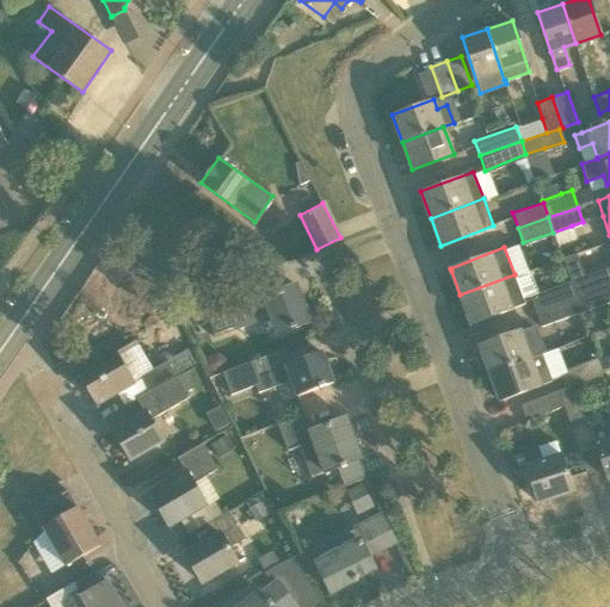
[(609,265),(584,274),(571,279),(575,295),(609,282),(609,265)]
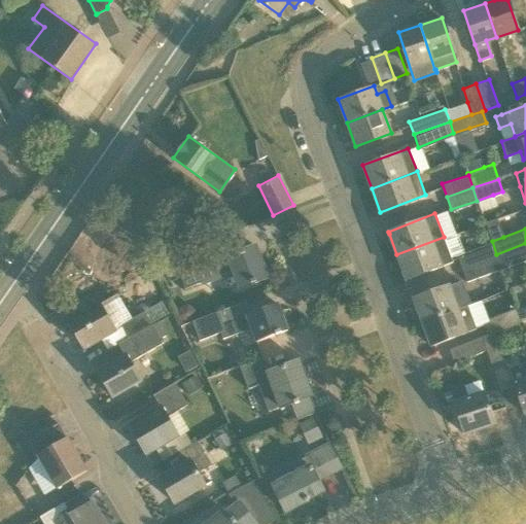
[(452,260),(444,237),(396,254),(406,278),(452,260)]
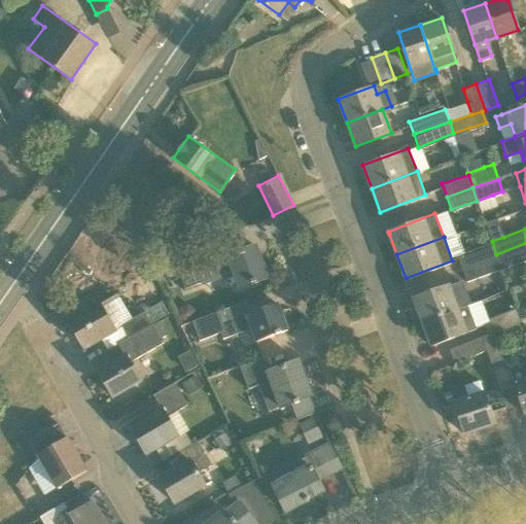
[(496,254),(492,241),(457,254),(461,268),(496,254)]
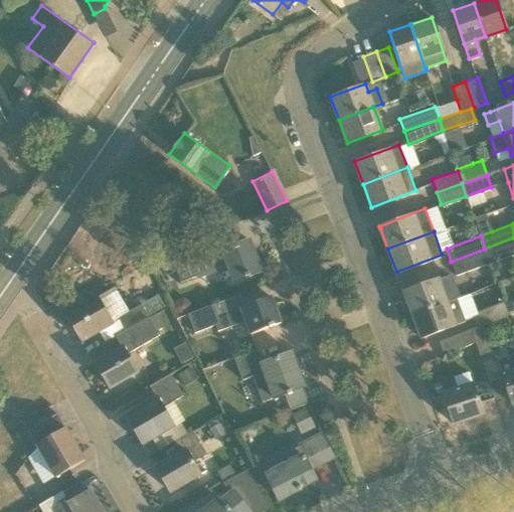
[(513,237),(485,248),(490,262),(513,252),(513,237)]
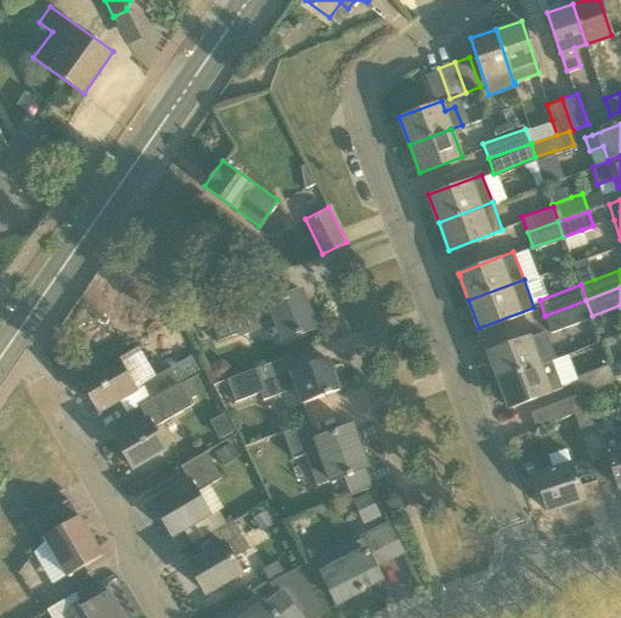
[(274,318),(282,339),(315,325),(301,288),(259,305),(253,292),(205,309),(216,339),(274,318)]
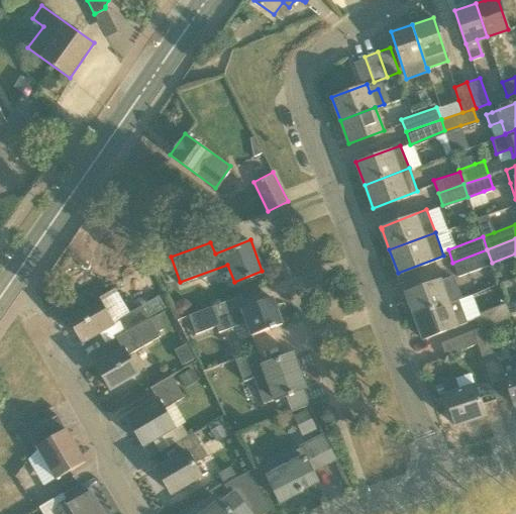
[(457,275),(492,263),(487,249),(452,263),(457,275)]
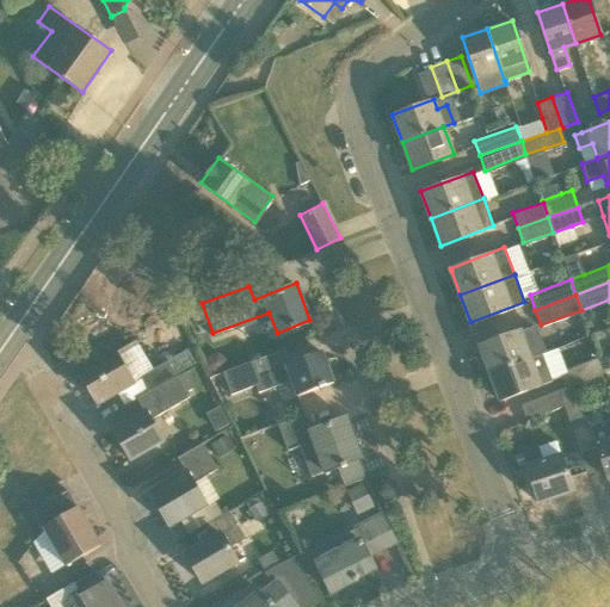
[(530,357),(519,329),(479,345),(488,372),(530,357)]
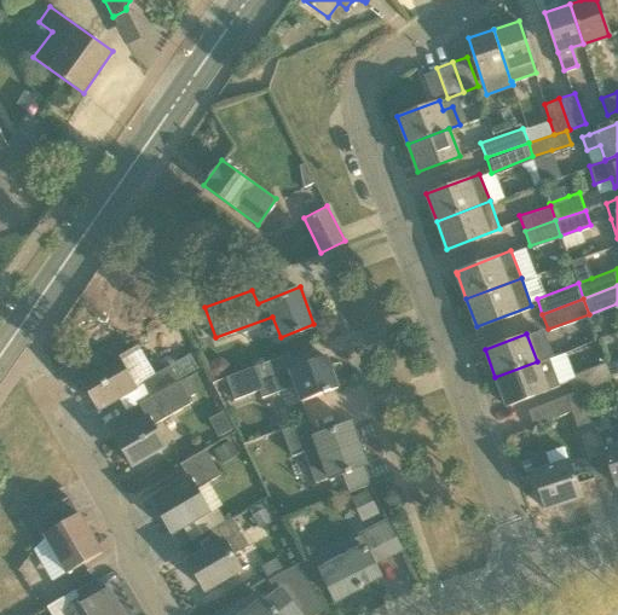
[(325,354),(294,366),(288,350),(224,375),(232,398),(256,389),(260,396),(294,383),(300,400),(338,386),(325,354)]
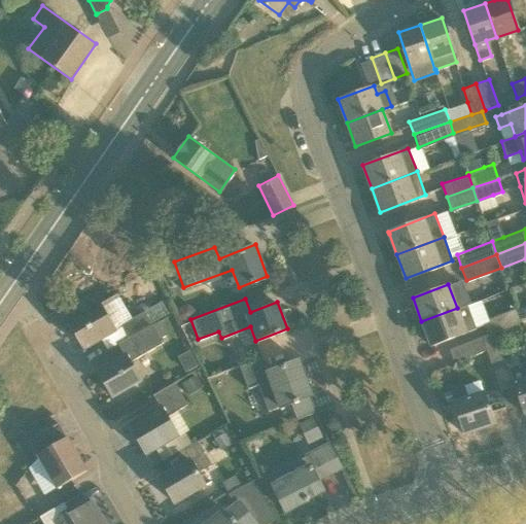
[(83,347),(114,329),(99,302),(68,320),(83,347)]
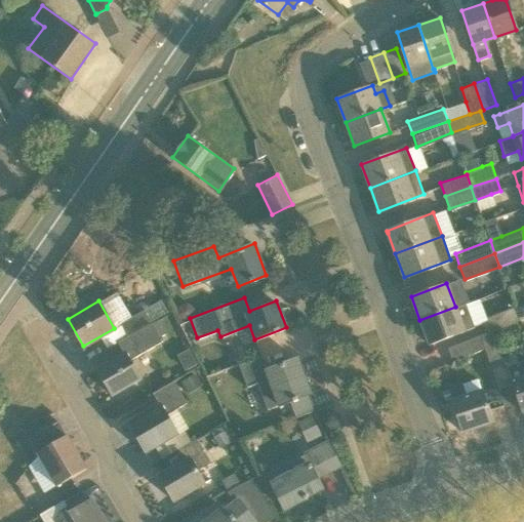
[(523,302),(513,306),(518,320),(523,318),(523,302)]
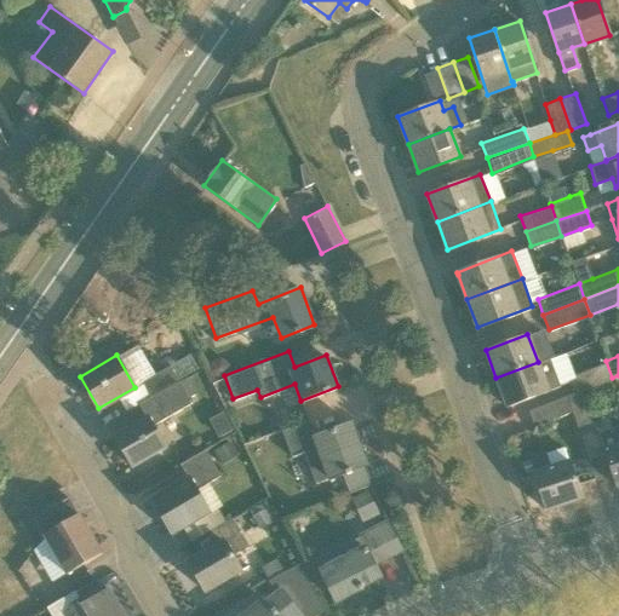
[(549,357),(538,362),(496,378),(506,406),(559,385),(549,357)]
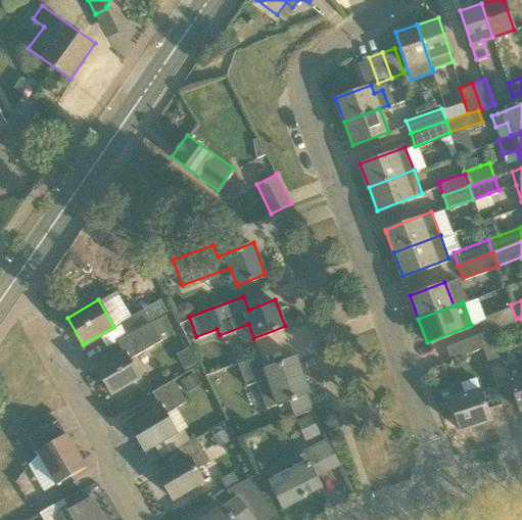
[(479,318),(483,330),(490,328),(491,329),(516,319),(511,304),(479,318)]
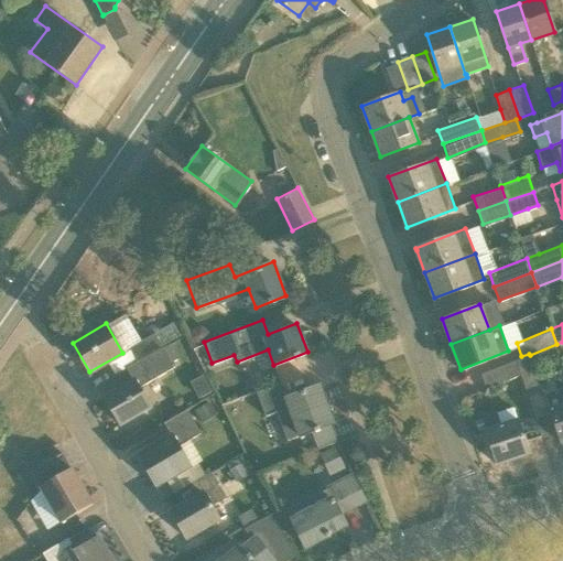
[(139,341),(129,346),(130,348),(138,359),(162,345),(154,332),(139,341)]
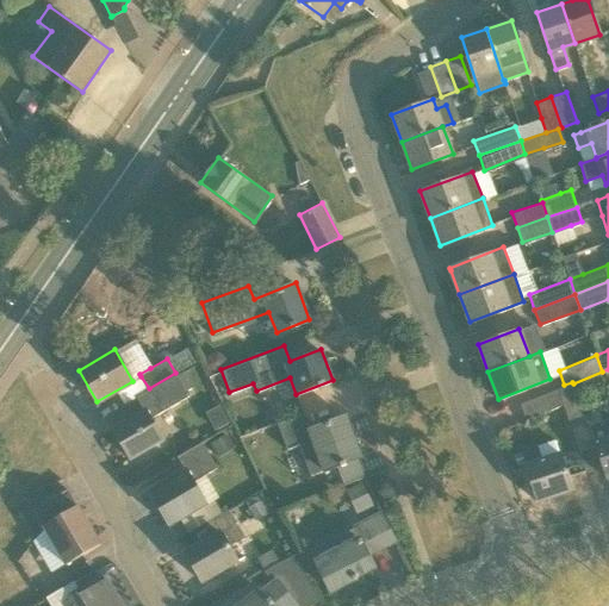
[(187,395),(185,389),(175,373),(149,388),(136,397),(144,410),(116,426),(123,438),(119,439),(130,458),(162,439),(150,417),(187,395)]
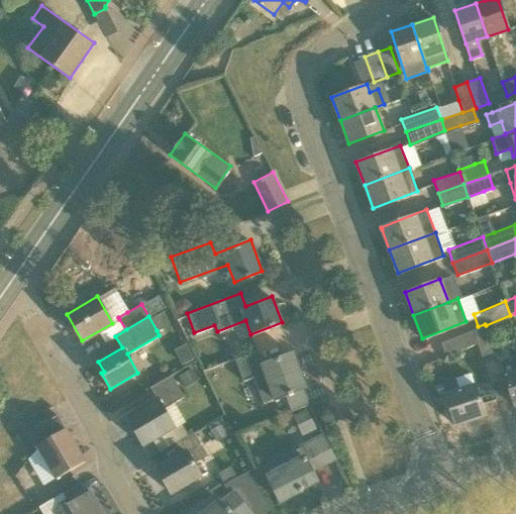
[(478,326),(473,329),(477,342),(484,362),(497,357),(486,325),(485,324),(478,326)]
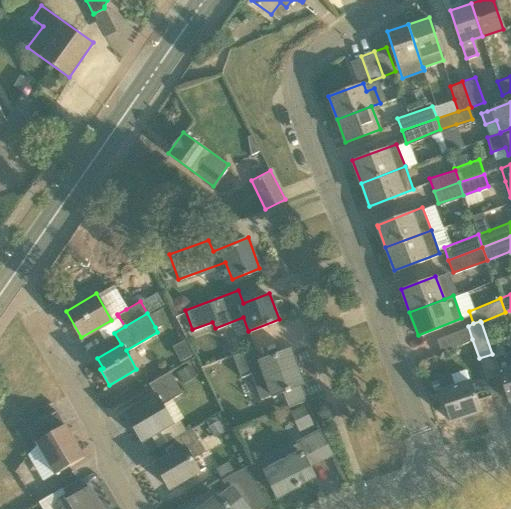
[(440,351),(472,339),(468,326),(436,338),(440,351)]
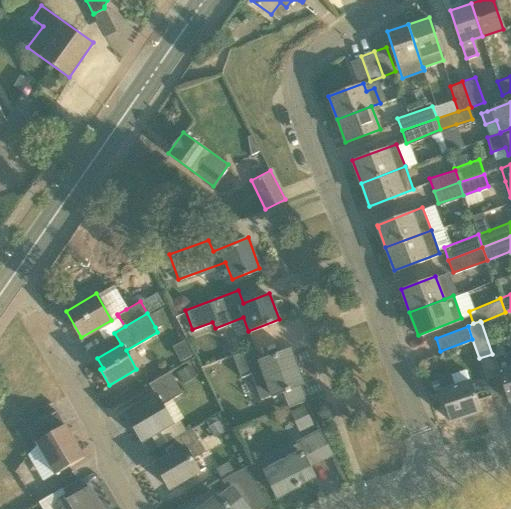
[(290,349),(260,360),(254,346),(232,354),(240,376),(251,372),(260,398),(283,390),(299,384),(303,383),(290,349)]
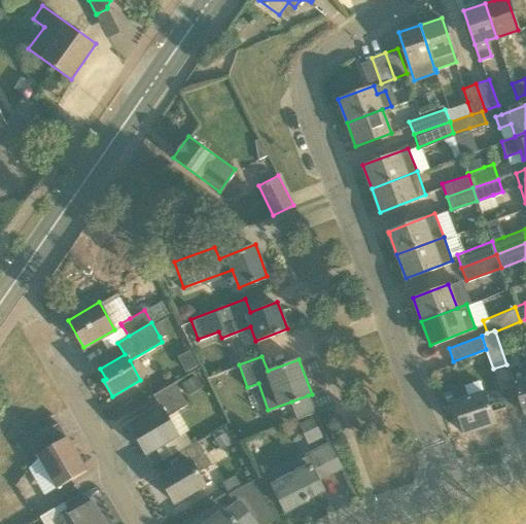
[(525,412),(525,361),(509,368),(524,413),(525,412)]
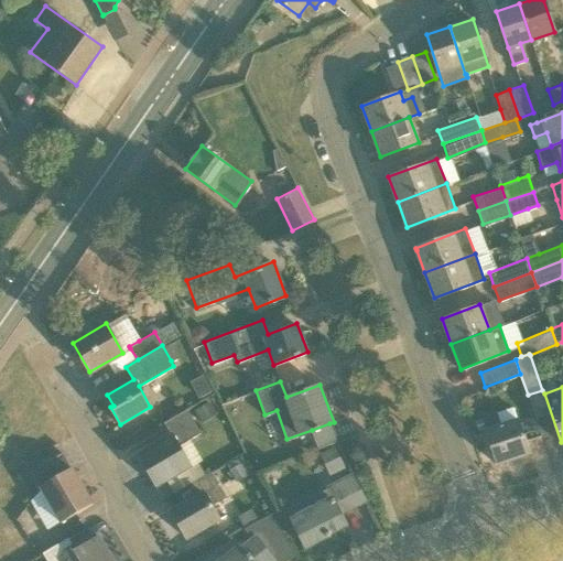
[(208,400),(194,409),(201,421),(216,413),(208,400)]
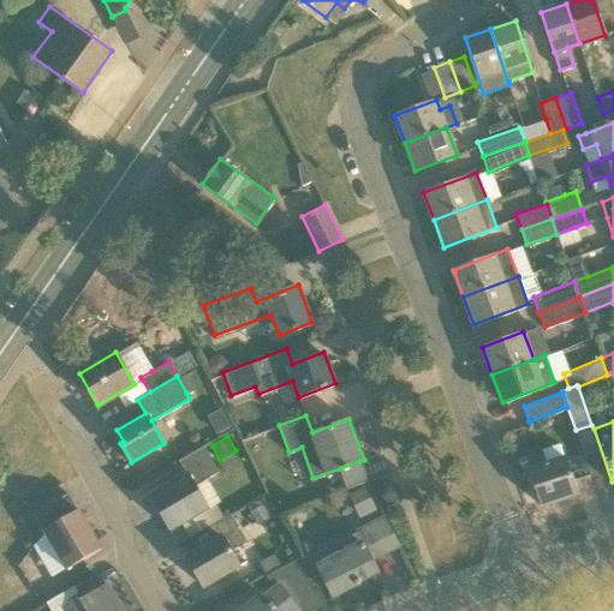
[(525,453),(530,467),(529,467),(542,505),(577,493),(560,442),(525,453)]
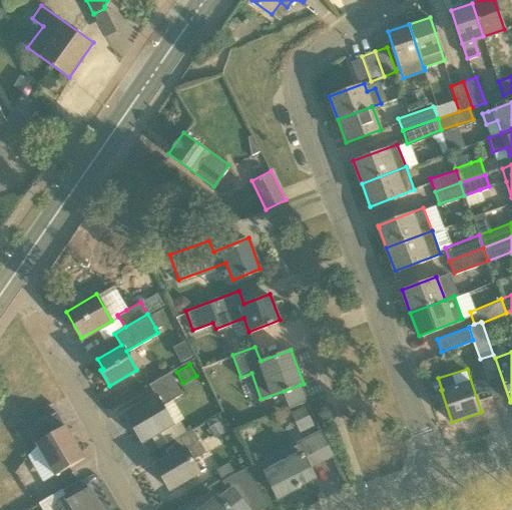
[(142,442),(173,423),(162,404),(182,393),(169,371),(148,383),(156,396),(126,414),(142,442)]
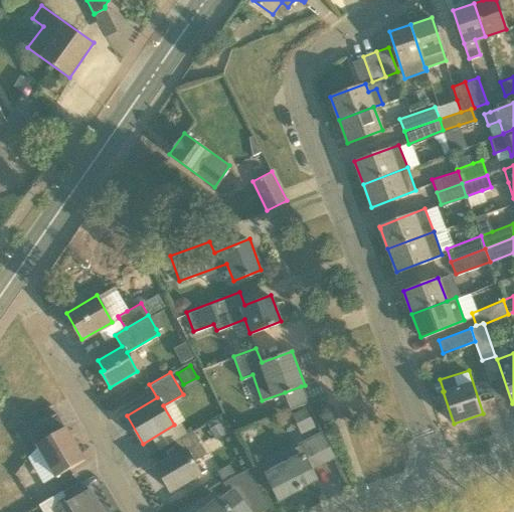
[(301,386),(285,392),(290,407),(307,400),(301,386)]
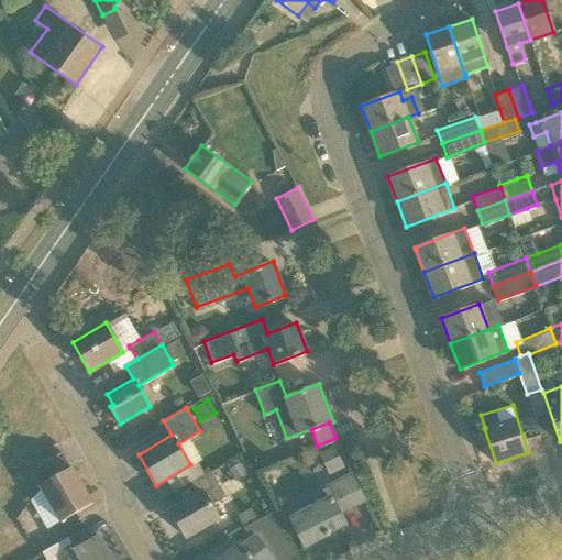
[(333,445),(318,452),(328,472),(343,464),(333,445)]
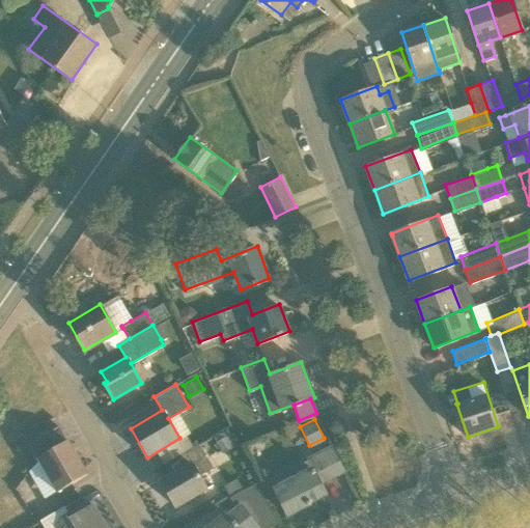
[(37,459),(38,459),(57,490),(86,473),(58,425),(28,443),(37,459)]
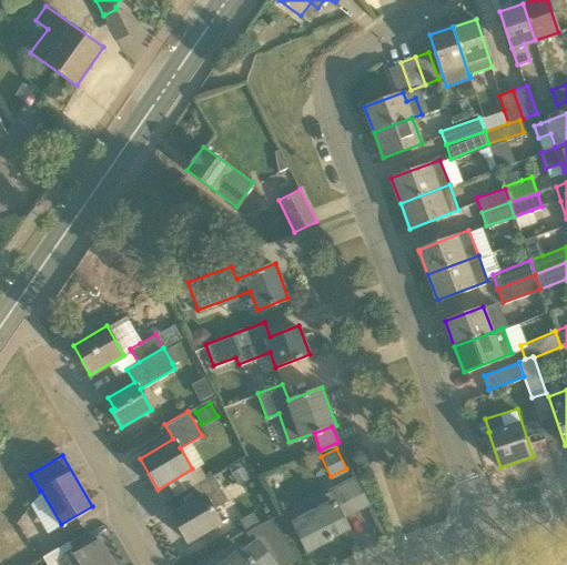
[(239,461),(228,466),(238,483),(247,476),(246,474),(254,471),(249,462),(246,463),(243,457),(239,461)]
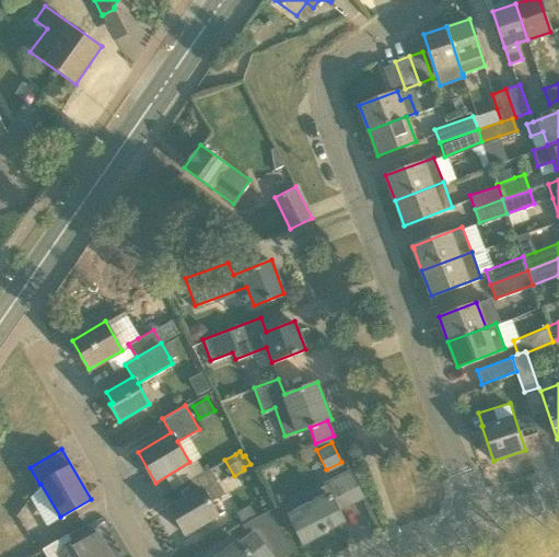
[(193,492),(172,506),(170,507),(185,533),(217,514),(209,501),(223,494),(209,467),(186,480),(193,492)]
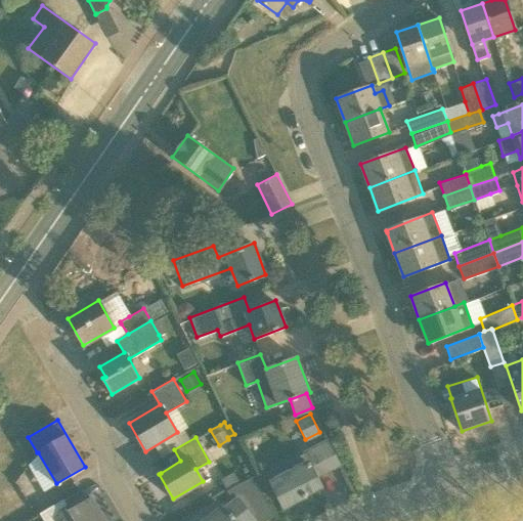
[(315,475),(339,463),(329,440),(303,453),(308,464),(280,477),(282,481),(272,486),(284,507),(303,497),(303,498),(307,496),(306,493),(320,486),(315,475)]
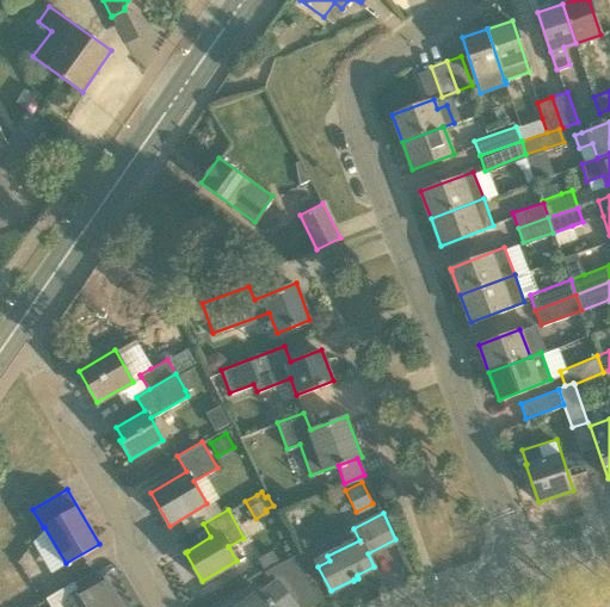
[(295,552),(264,570),(271,581),(236,606),(297,606),(289,596),(310,584),(295,552)]
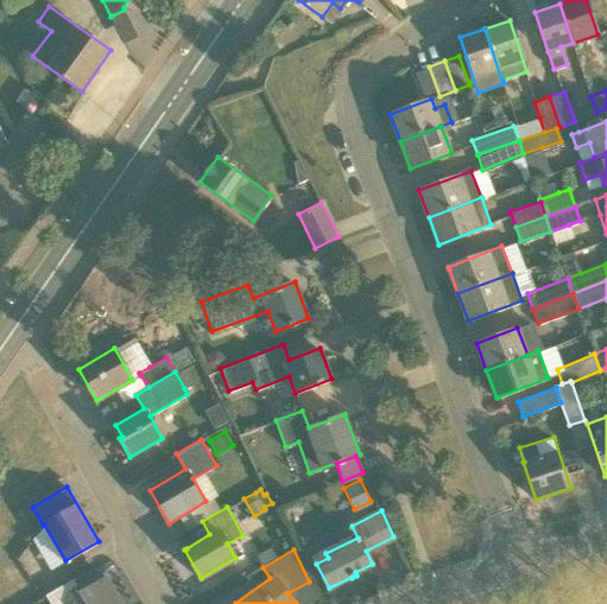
[(65,603),(121,603),(105,576),(80,591),(73,579),(46,595),(52,603),(58,603),(64,601),(65,603)]
